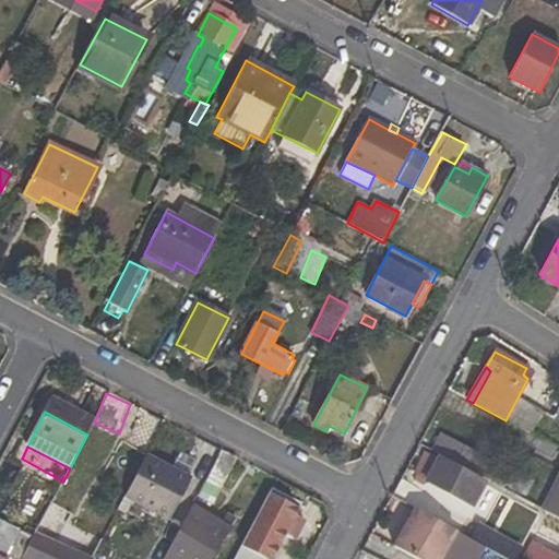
[(204,484),(219,490),(236,458),(223,451),(204,484)]
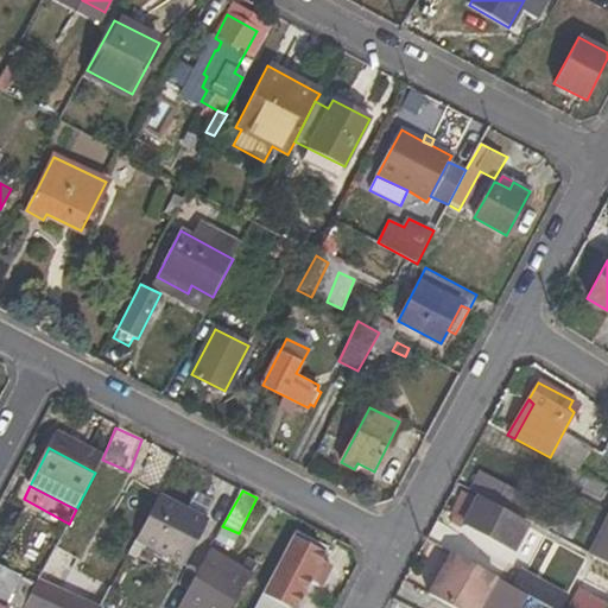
[(211,501),(195,493),(188,508),(203,518),(211,501)]
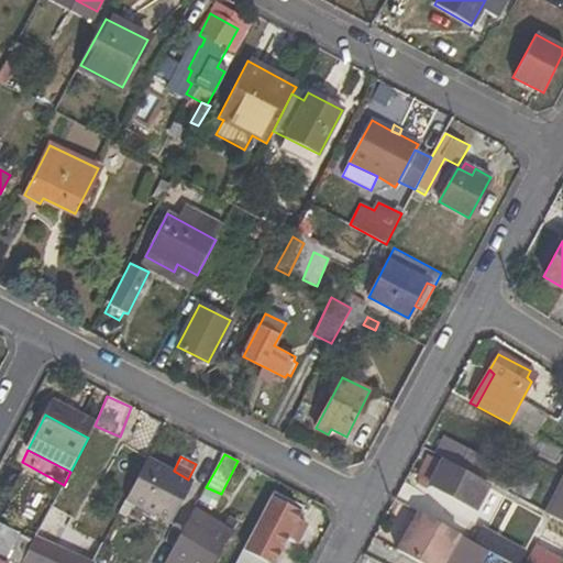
[(172,526),(194,483),(188,479),(174,471),(148,459),(125,501),(172,526)]
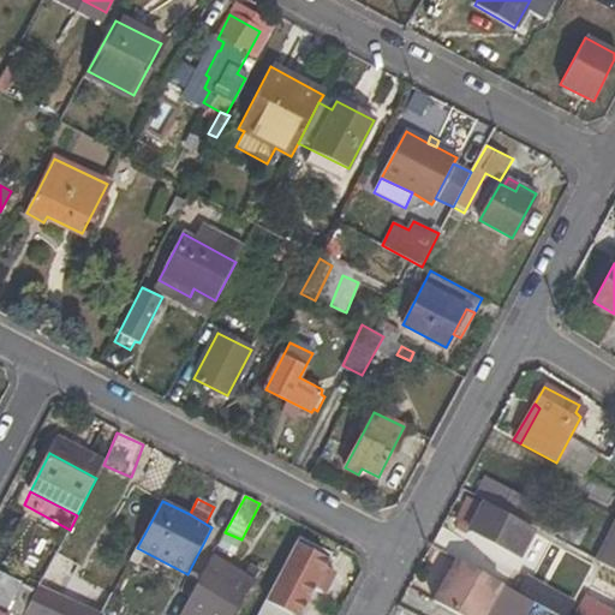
[(470,529),(520,556),(533,532),(483,505),(470,529)]
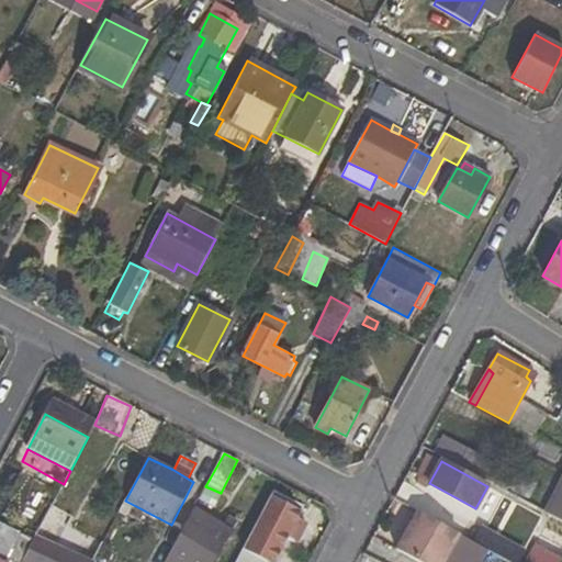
[(561,481),(546,514),(561,521),(561,481)]
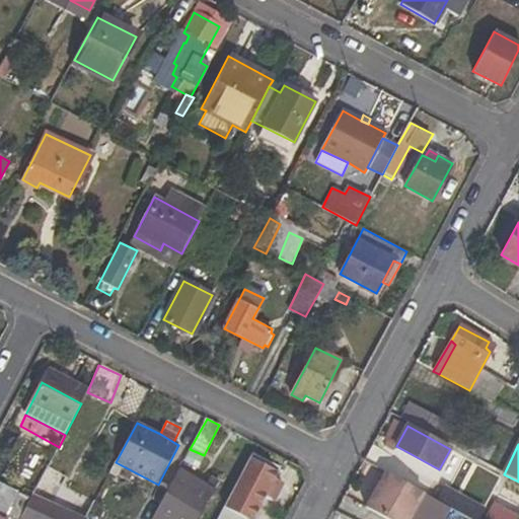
[(260,507),(280,469),(252,453),(217,518),(228,518),(236,504),(241,506),(239,513),(249,518),(256,506),(260,507)]
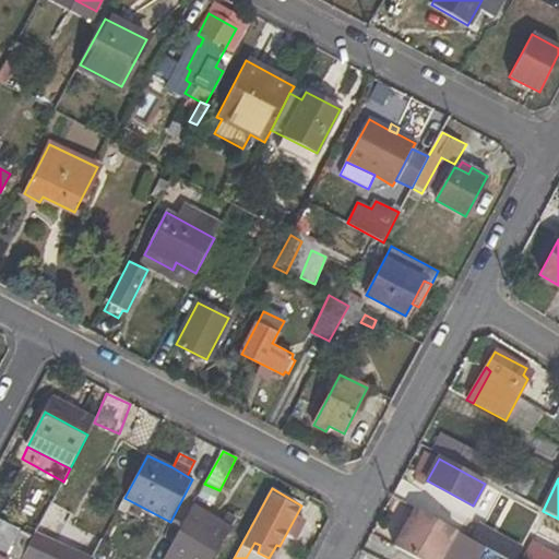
[(195,558),(212,558),(230,526),(192,507),(170,546),(195,558)]
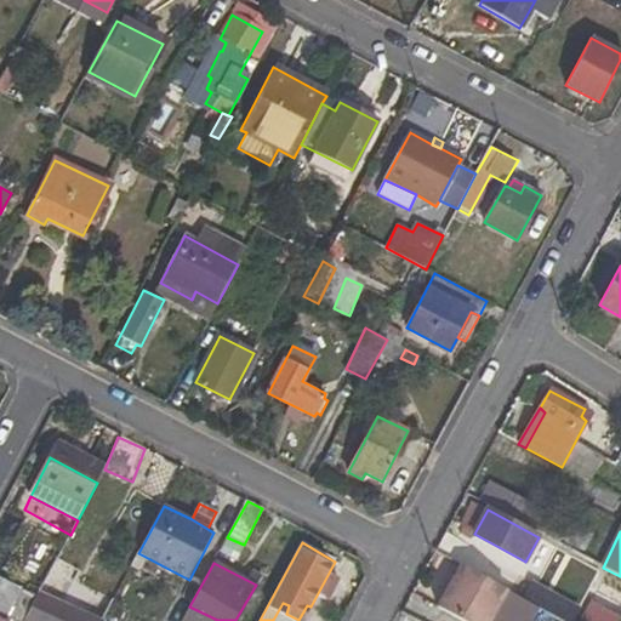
[(462,620),(488,620),(505,590),(460,565),(438,608),(462,620)]
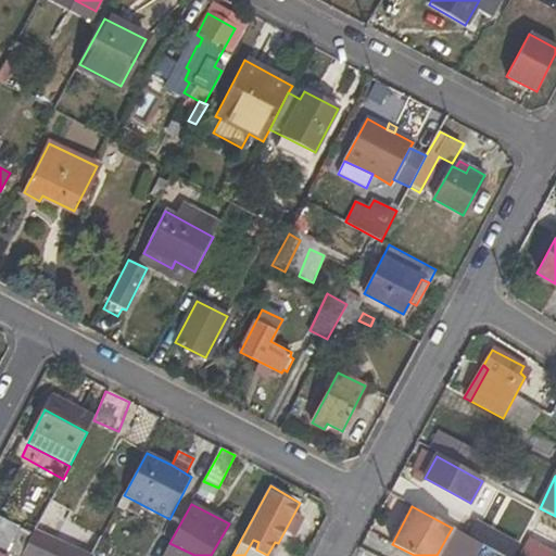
[(17,555),(30,533),(0,517),(0,554),(3,555),(17,555)]
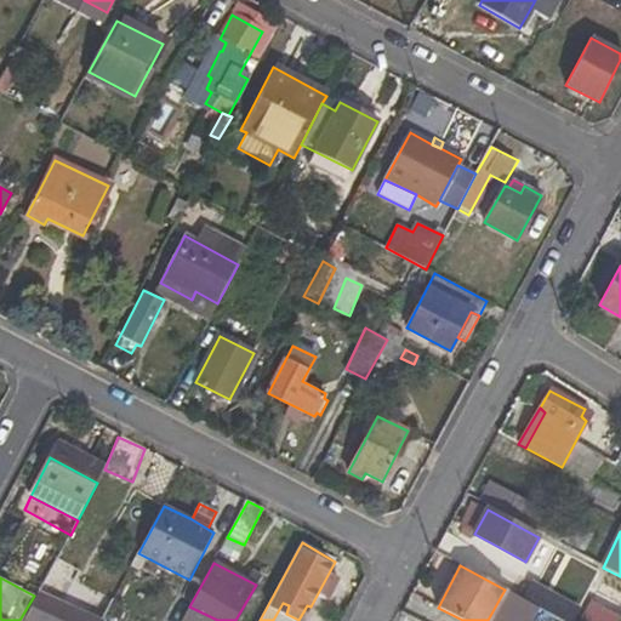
[(45,620),(95,620),(56,600),(45,620)]
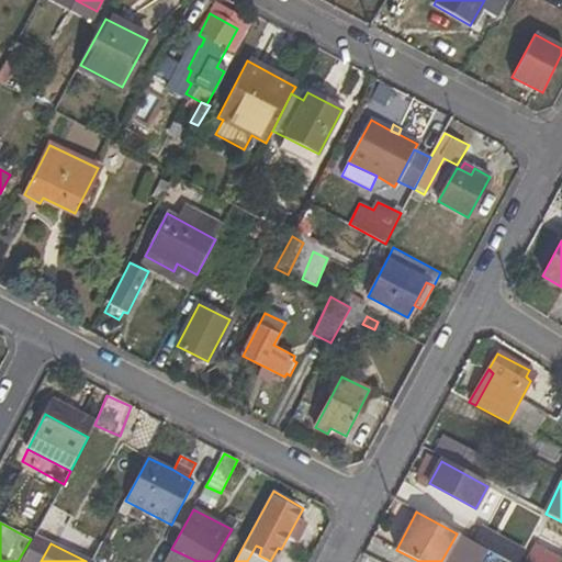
[(525,561),(561,561),(561,557),(536,543),(525,561)]
